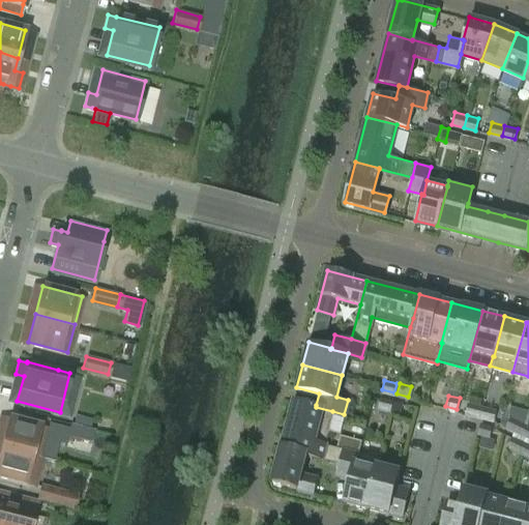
[(392,400),(380,397),(377,407),(389,410),(392,400)]
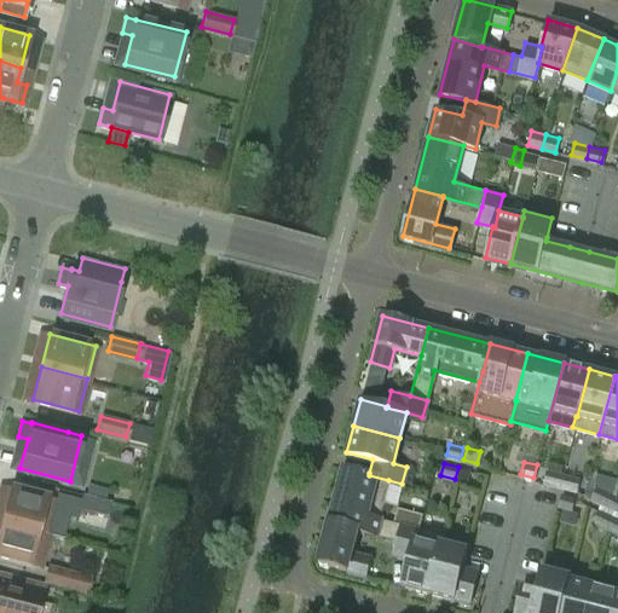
[(369,475),(369,473),(342,467),(329,521),(357,528),(396,539),(400,522),(379,516),(388,480),(369,475)]
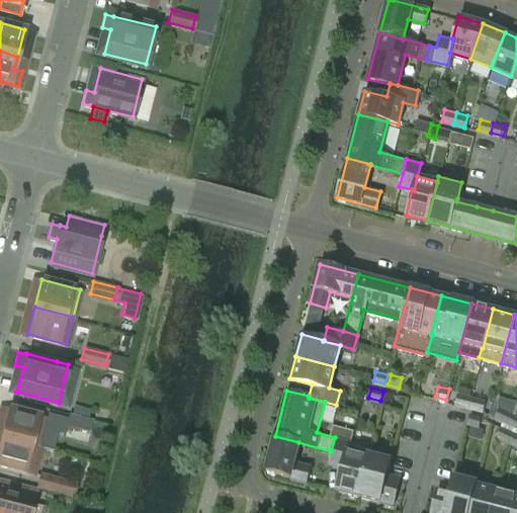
[(456,393),(453,402),(467,406),(470,396),(456,393)]
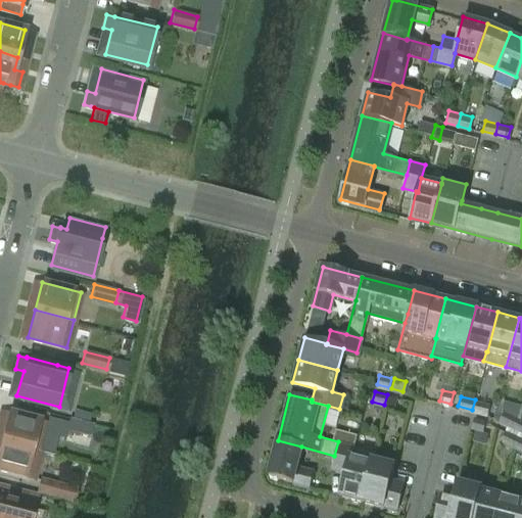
[(488,404),(475,399),(472,410),(486,413),(488,404)]
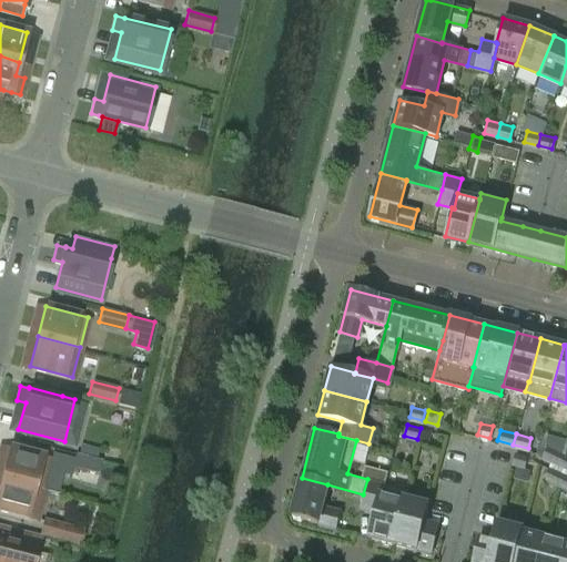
[(94,457),(97,447),(78,442),(76,451),(94,457)]
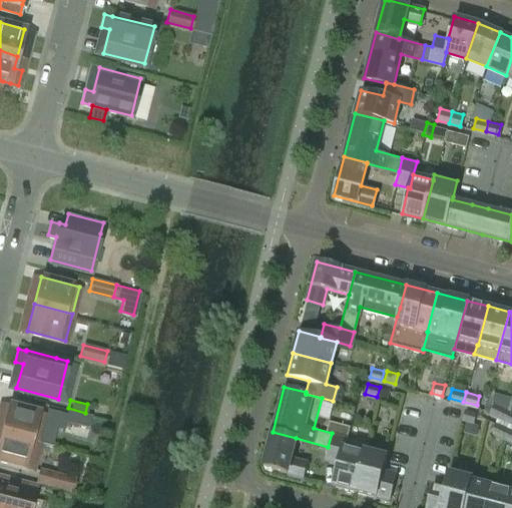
[(0,402),(0,416),(4,418),(1,431),(39,441),(43,424),(56,427),(63,429),(65,420),(64,420),(66,413),(46,408),(44,414),(0,402)]
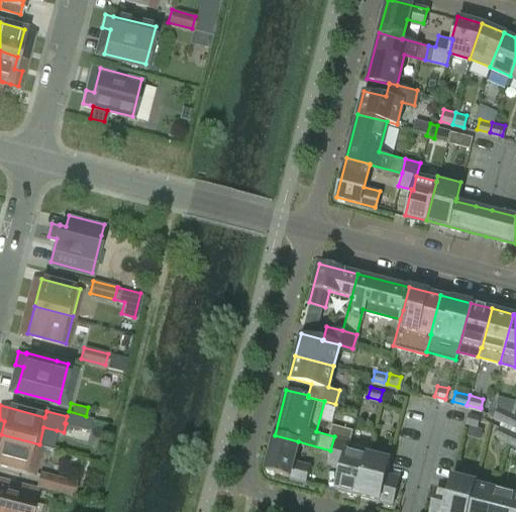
[(506,421),(510,412),(497,406),(493,415),(501,419),(506,421)]
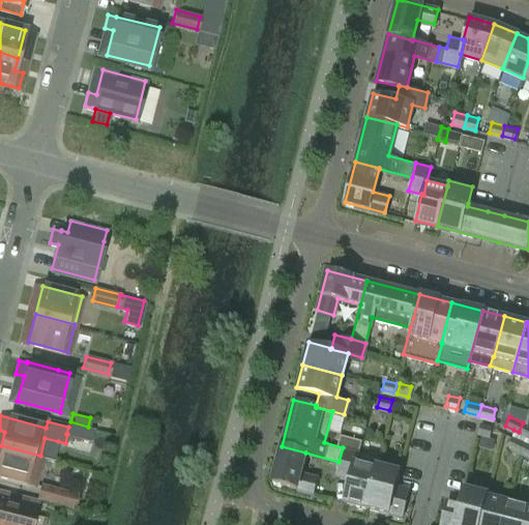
[(68,427),(66,434),(67,434),(90,440),(93,428),(88,427),(70,421),(69,421),(68,427)]
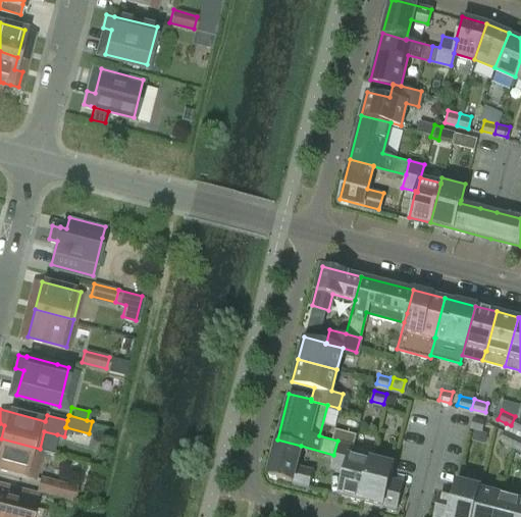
[(483,418),(472,415),(469,427),(481,430),(484,419),(483,418)]
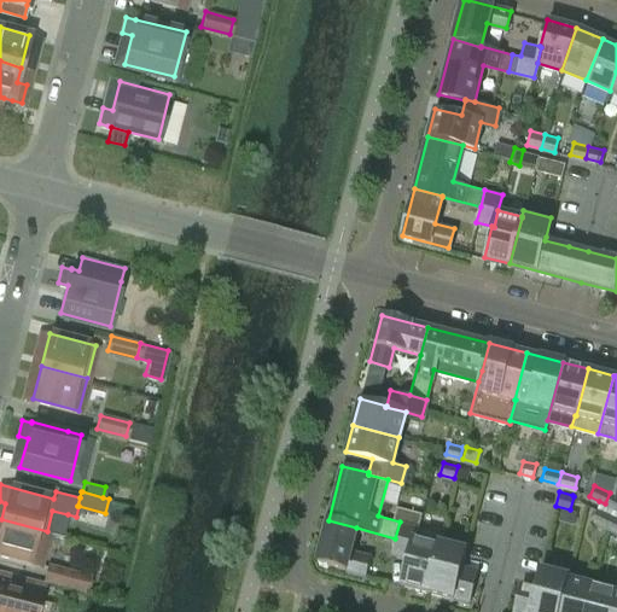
[(616,495),(610,493),(605,503),(616,510),(616,495)]
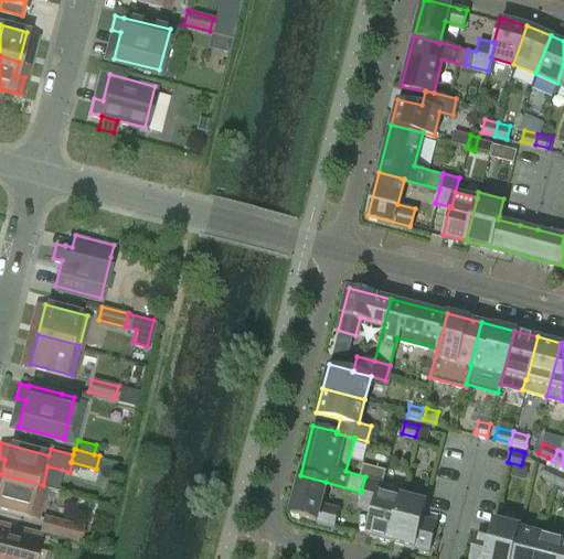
[(554,481),(559,471),(544,463),(540,473),(554,481)]
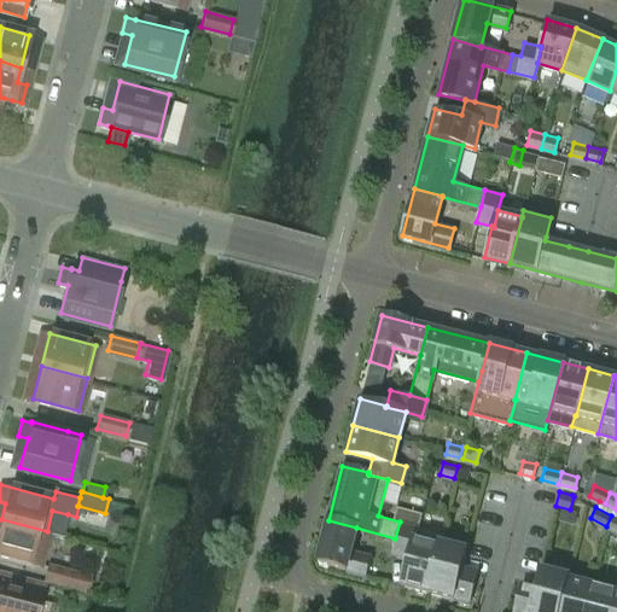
[(616,531),(616,518),(611,516),(606,526),(616,531)]
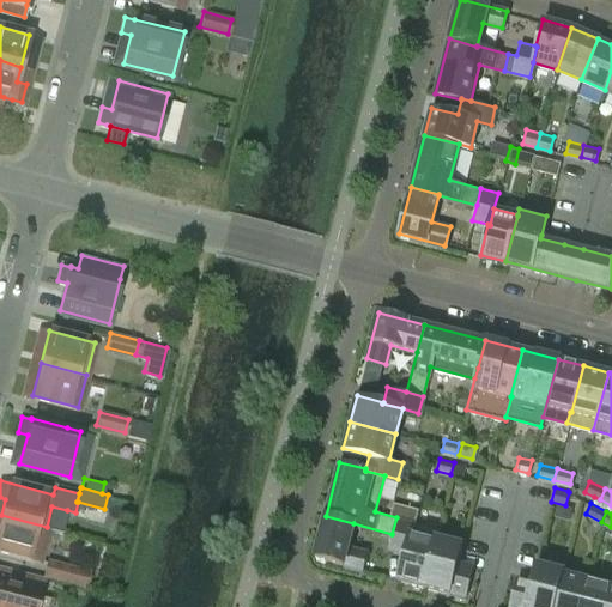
[(0,548),(38,559),(47,527),(1,515),(0,520),(0,548)]
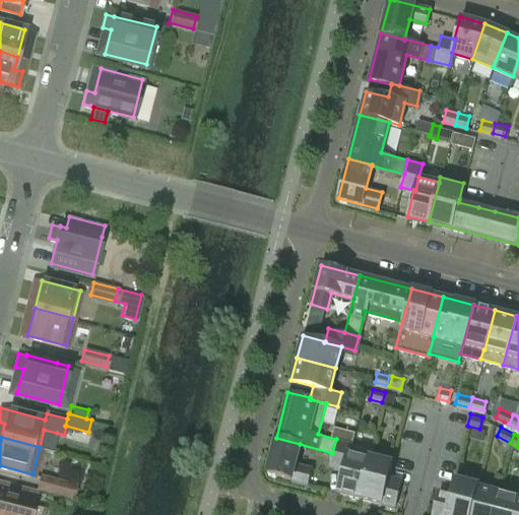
[(300,444),(276,438),(267,472),(307,483),(310,467),(295,463),(300,444)]
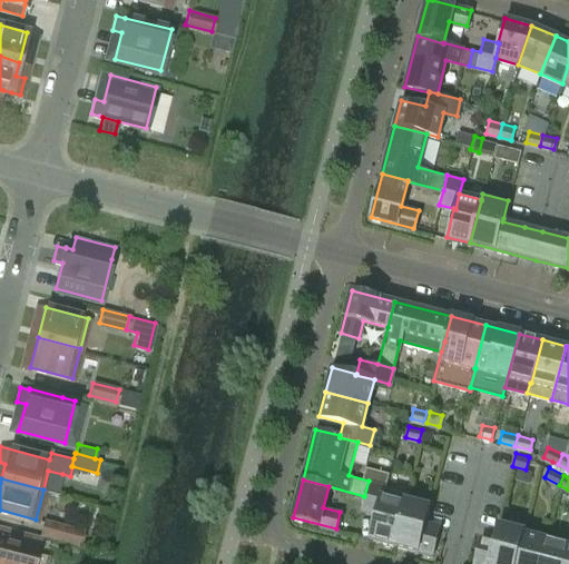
[(369,481),(364,496),(361,510),(375,513),(383,484),(369,481)]
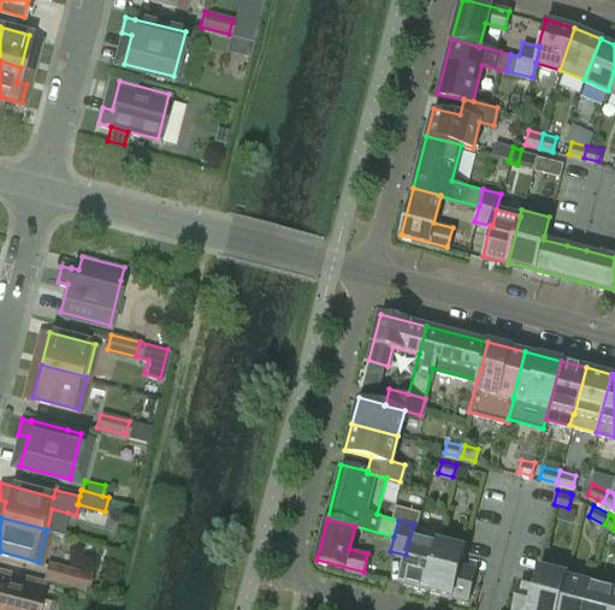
[(400,581),(425,587),(439,534),(441,534),(442,529),(414,522),(414,523),(406,555),(400,581)]
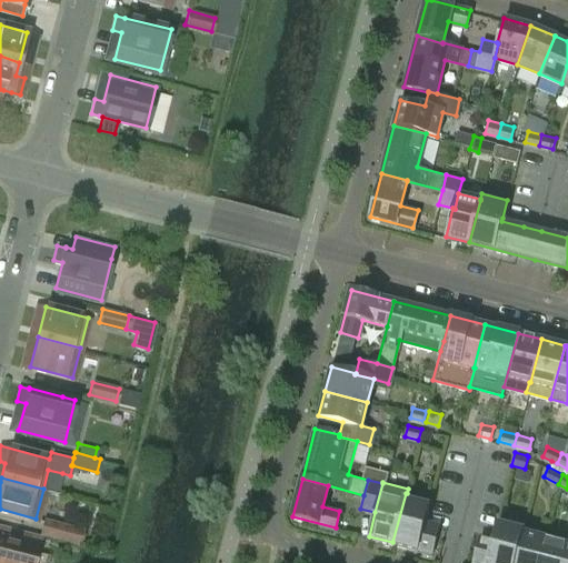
[(406,493),(392,542),(431,552),(438,524),(425,521),(430,500),(407,493),(406,493)]
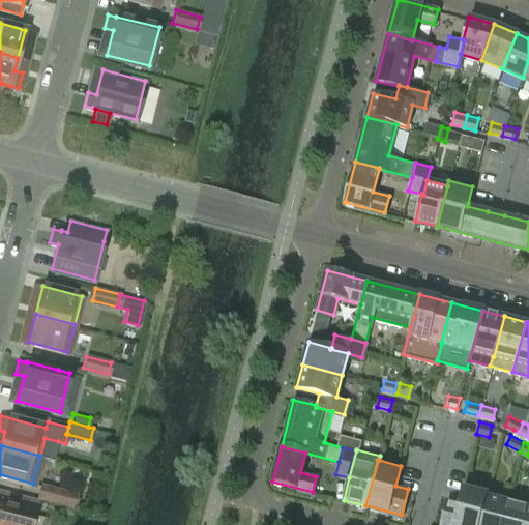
[(446,499),(440,524),(439,524),(478,524),(487,494),(488,489),(465,483),(460,502),(446,499)]
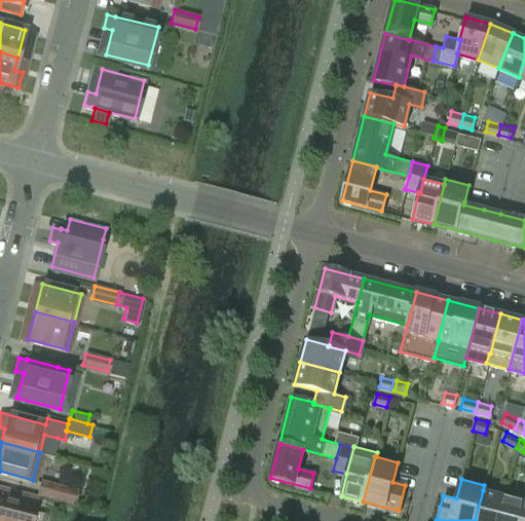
[(40,481),(37,493),(73,501),(76,490),(40,481)]
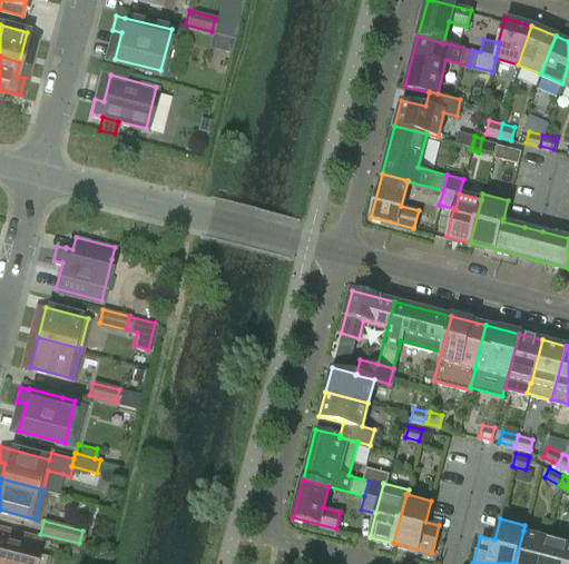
[(0,563),(32,563),(39,537),(0,526),(0,563)]
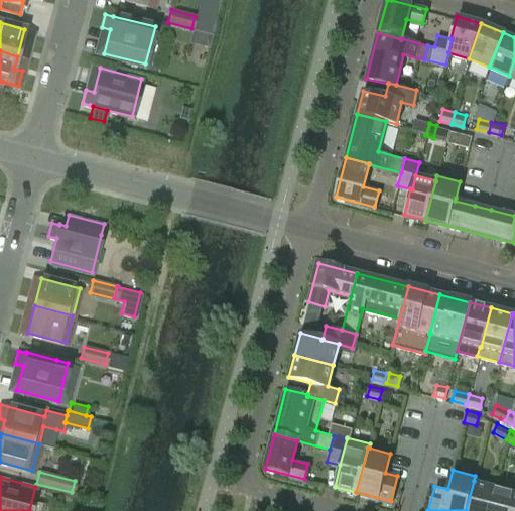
[(474,481),(466,510),(487,510),(494,487),(474,481)]
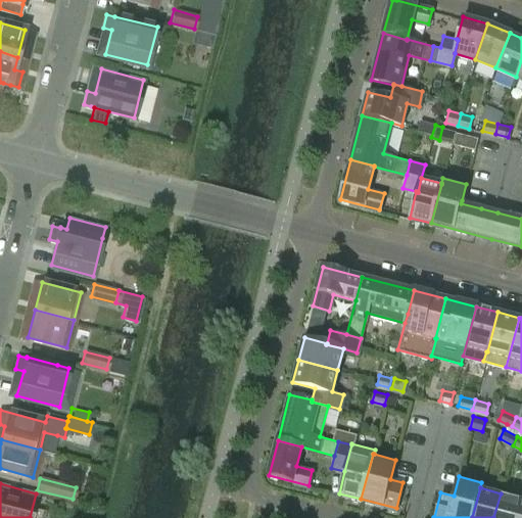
[(516,517),(521,499),(501,493),(493,517),(516,517)]
